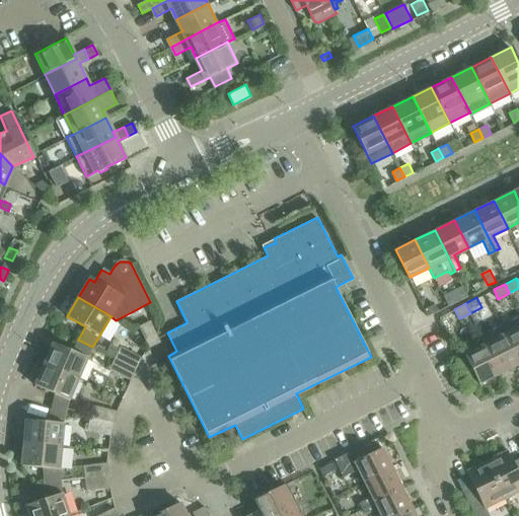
[(434,304),(425,308),(428,315),(438,310),(434,304)]
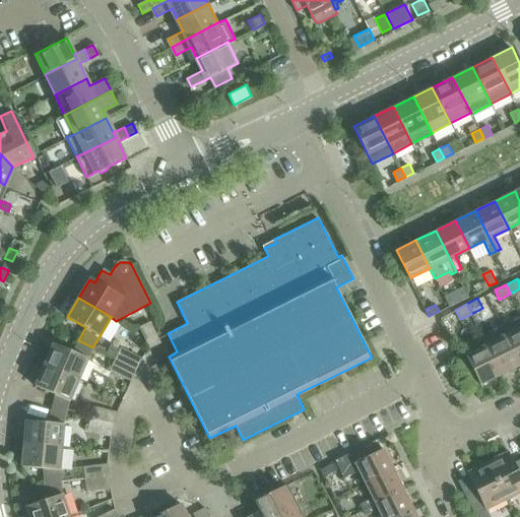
[(149,348),(161,342),(150,321),(138,326),(149,348)]
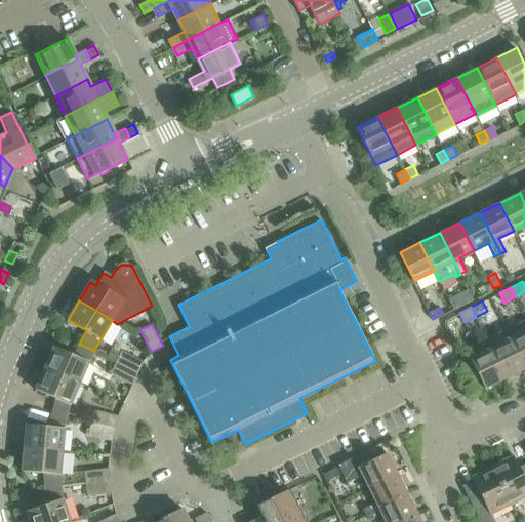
[(524,329),(511,337),(524,366),(524,329)]
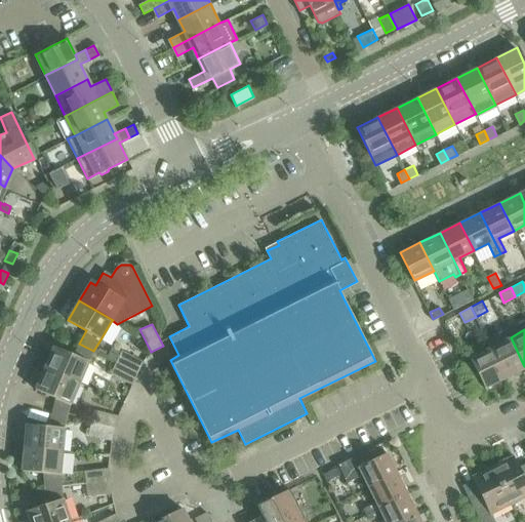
[(524,366),(511,337),(491,347),(506,376),(524,366)]
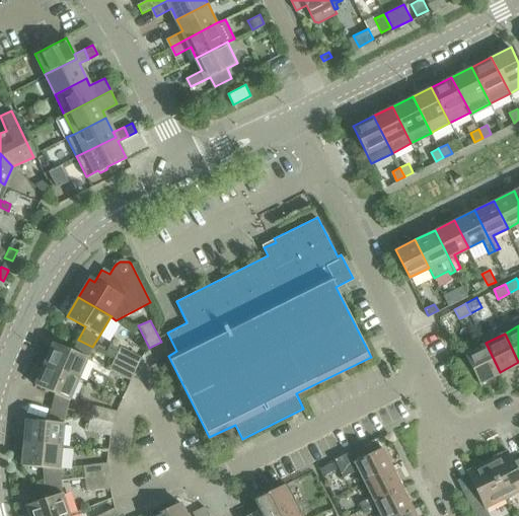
[(53,343),(44,364),(78,379),(87,357),(92,347),(78,340),(73,350),(53,343)]
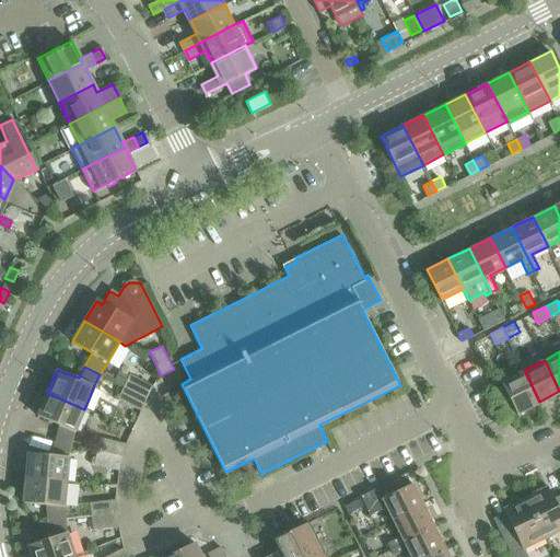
[(517,413),(539,402),(524,370),(501,382),(517,413)]
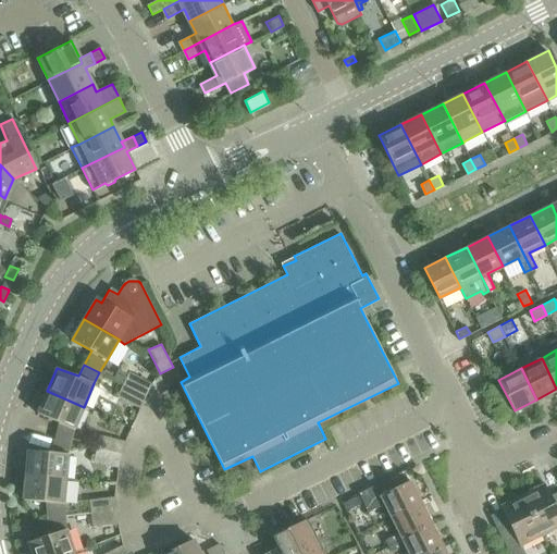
[(130,371),(123,384),(146,396),(152,383),(130,371)]
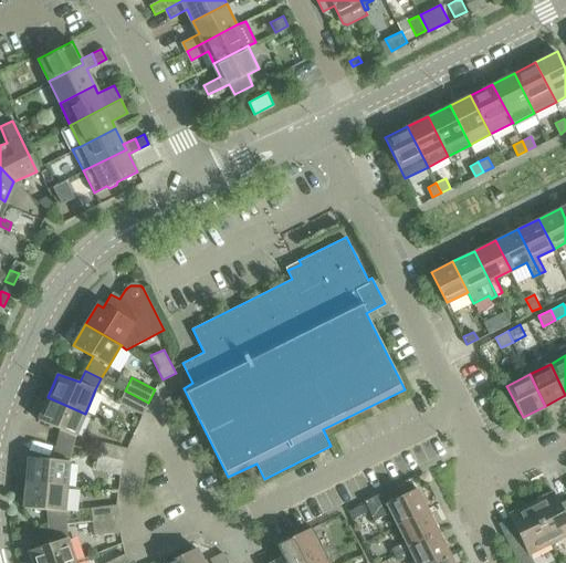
[(142,415),(148,403),(125,391),(118,403),(142,415)]
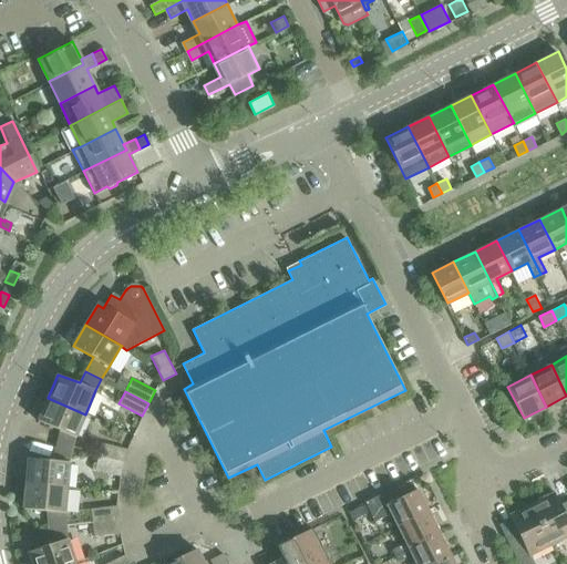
[(60,429),(55,445),(73,450),(76,437),(85,414),(48,398),(38,420),(60,429)]
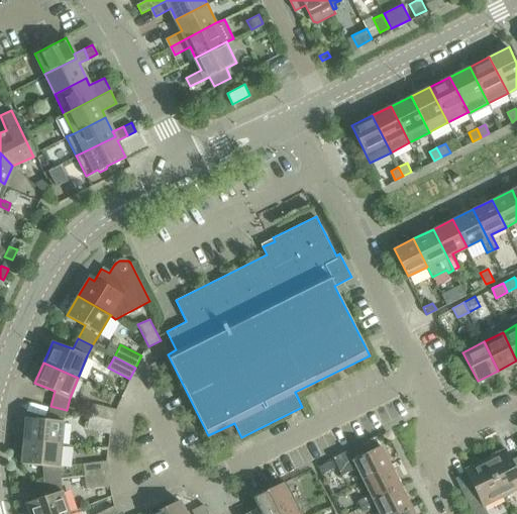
[(92,403),(89,416),(113,422),(116,409),(92,403)]
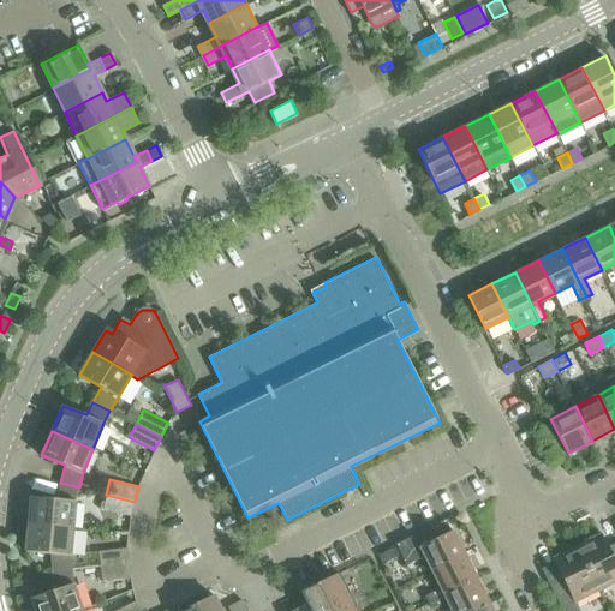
[(30,497),(28,523),(73,527),(76,501),(79,487),(60,483),(55,498),(30,497)]
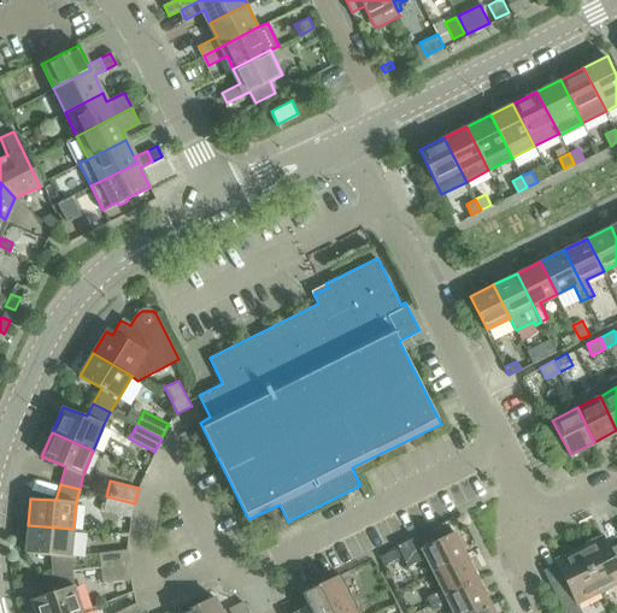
[(131,518),(135,504),(106,496),(103,511),(131,518)]
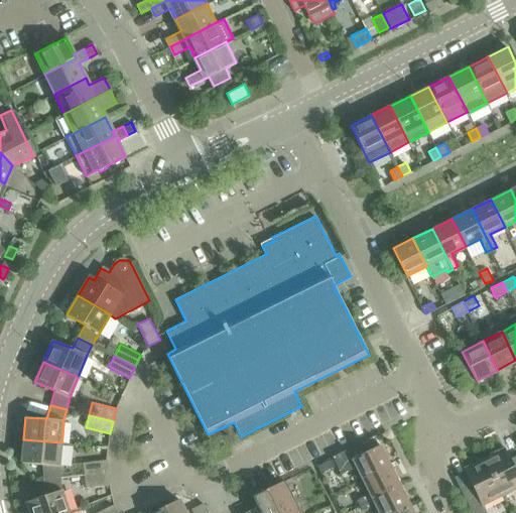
[(374,434),(333,456),(337,464),(341,473),(356,466),(358,470),(385,456),(380,444),(379,444),(374,434)]
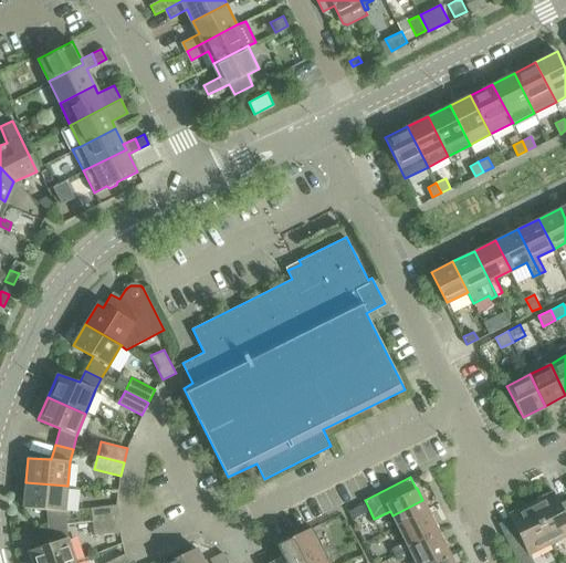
[(48,510),(50,527),(66,524),(64,511),(67,486),(25,482),(23,508),(48,510)]
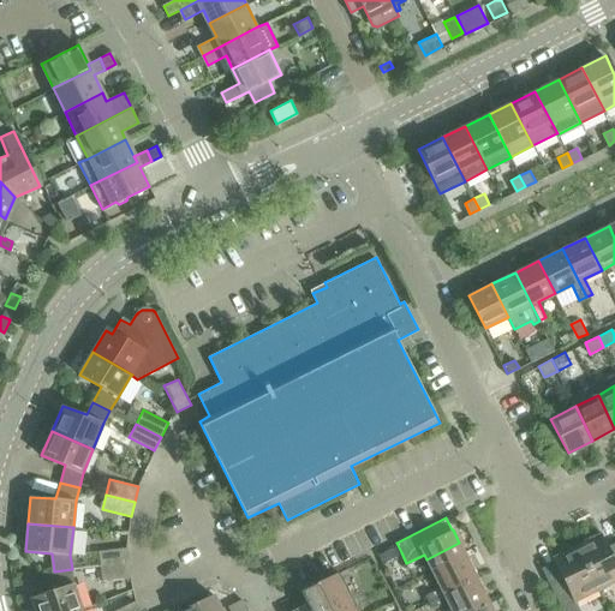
[(614,541),(607,546),(601,533),(577,545),(598,588),(614,580),(614,541)]
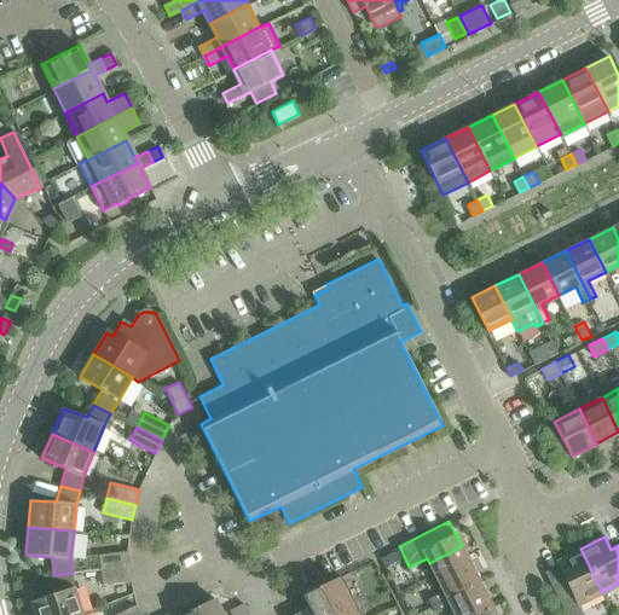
[(399,546),(380,556),(385,566),(404,556),(399,546)]
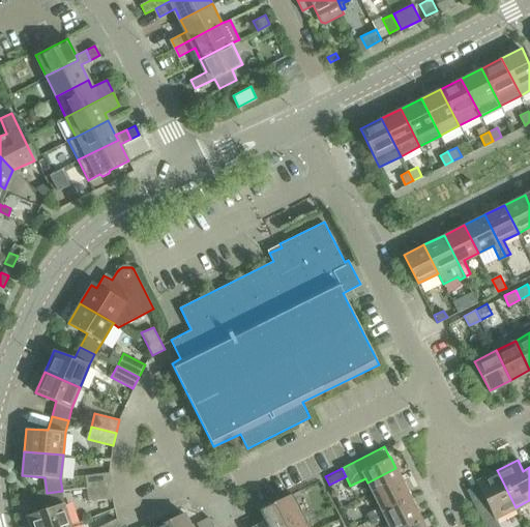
[(367,482),(378,504),(407,490),(395,468),(367,482)]
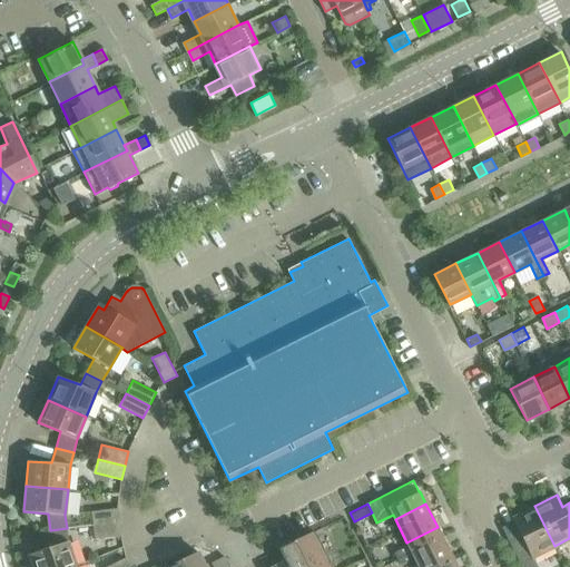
[(513,518),(501,525),(507,535),(521,566),(538,566),(533,557),(554,546),(534,506),(512,517),(513,518)]
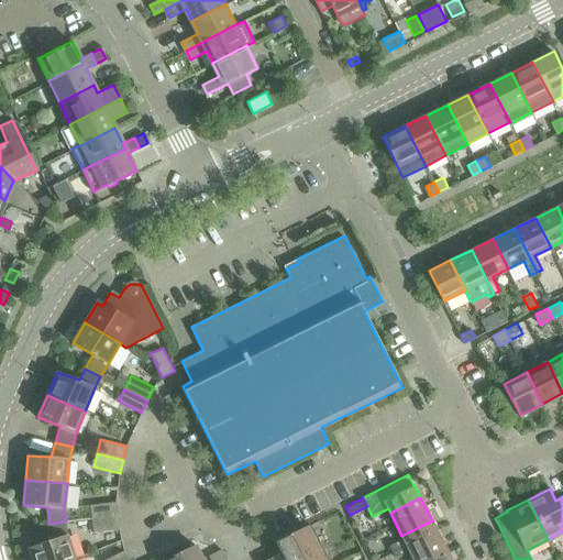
[(90,505),(91,518),(118,515),(116,502),(90,505)]
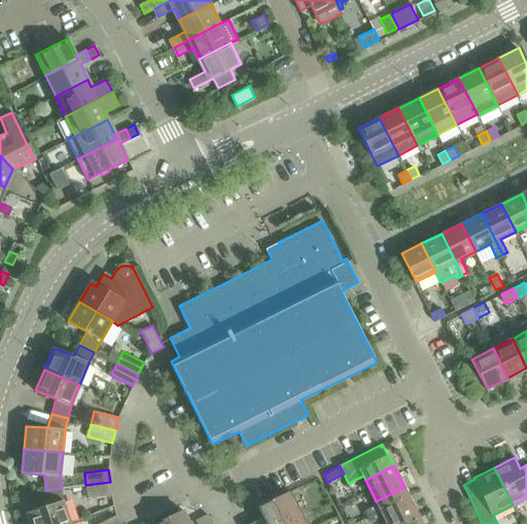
[(111,495),(110,482),(85,485),(88,498),(111,495)]
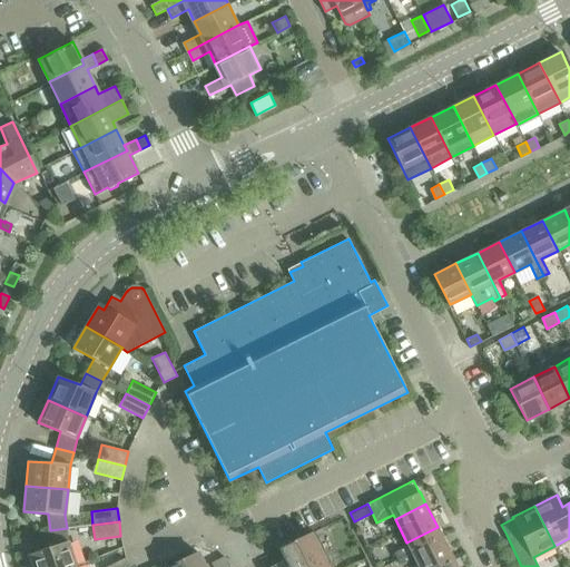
[(413,556),(419,566),(450,550),(438,527),(406,543),(408,545),(394,551),(400,564),(413,556)]
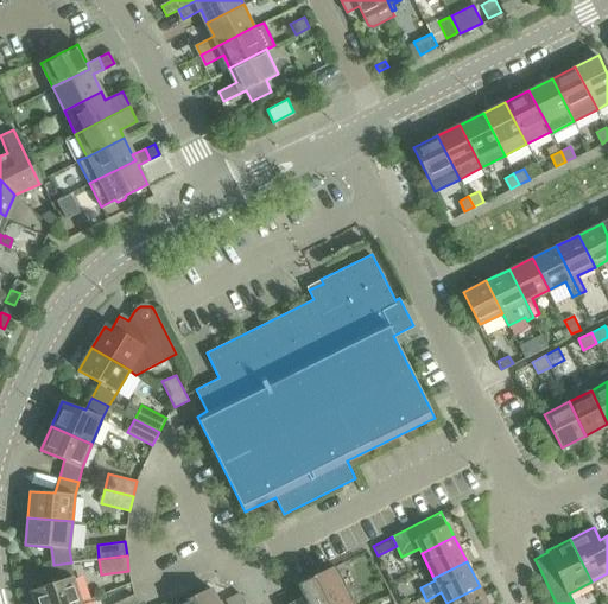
[(31,591),(35,603),(74,603),(81,602),(73,576),(71,563),(54,565),(56,583),(31,591)]
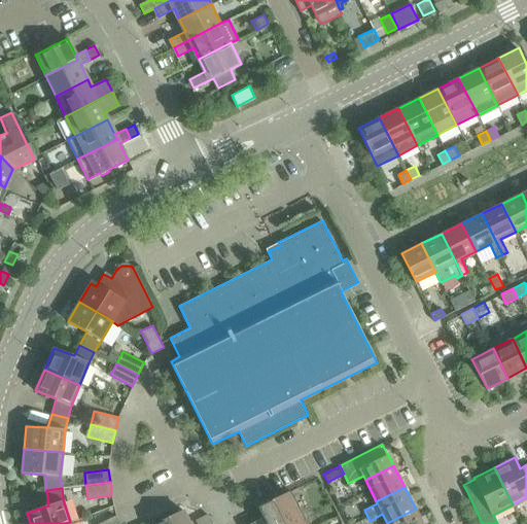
[(257,507),(267,523),(308,523),(291,490),(257,507)]
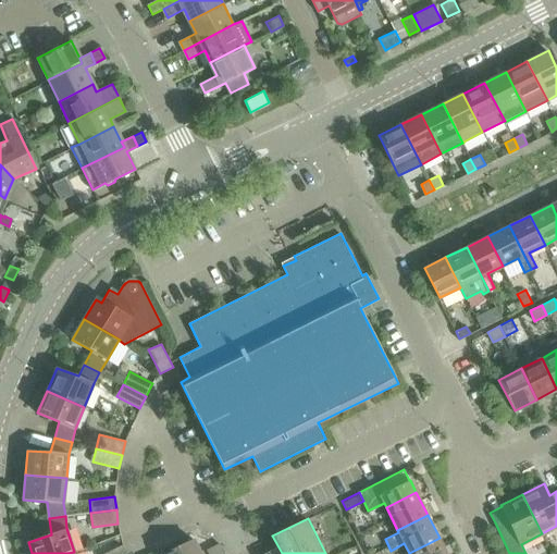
[(201,553),(194,538),(161,553),(201,553)]
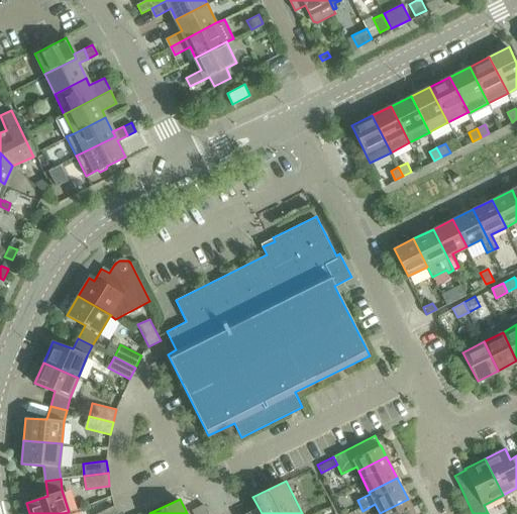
[(380,513),(414,513),(408,499),(380,513)]
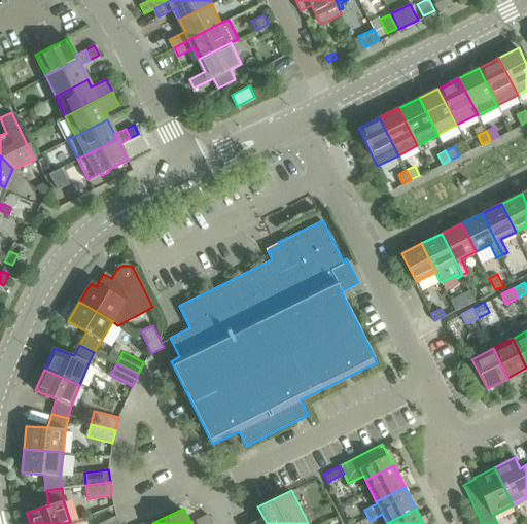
[(197,519),(199,523),(204,523),(212,521),(208,513),(197,519)]
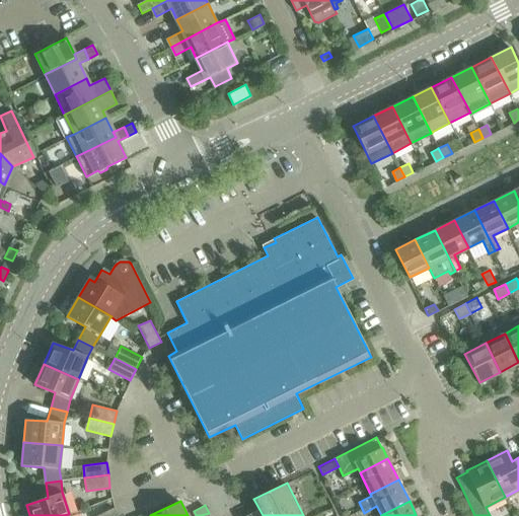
[(119,515),(115,507),(95,515),(119,515)]
